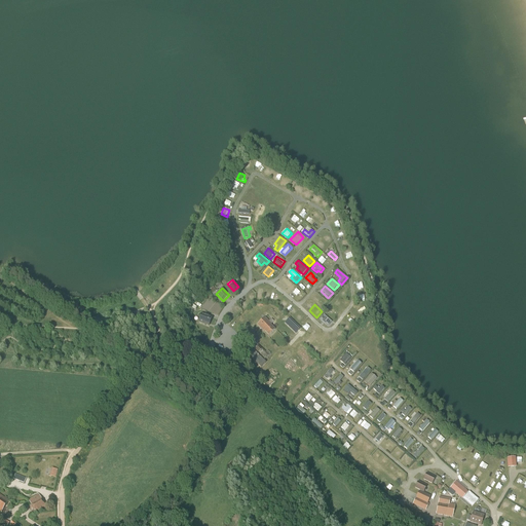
[(198,323),(209,327),(212,317),(201,313),(198,323)]
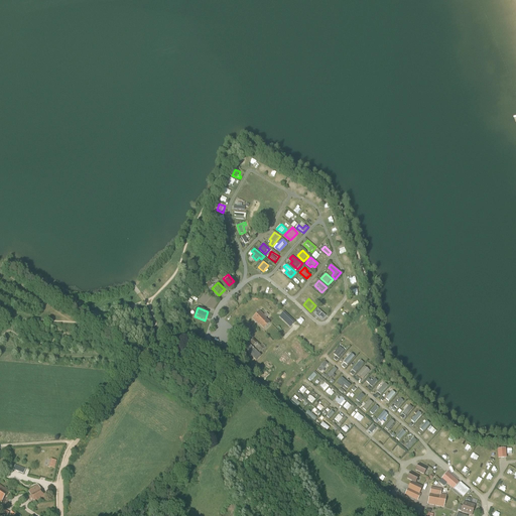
[(323,320),(327,315),(318,308),(314,313),(323,320)]
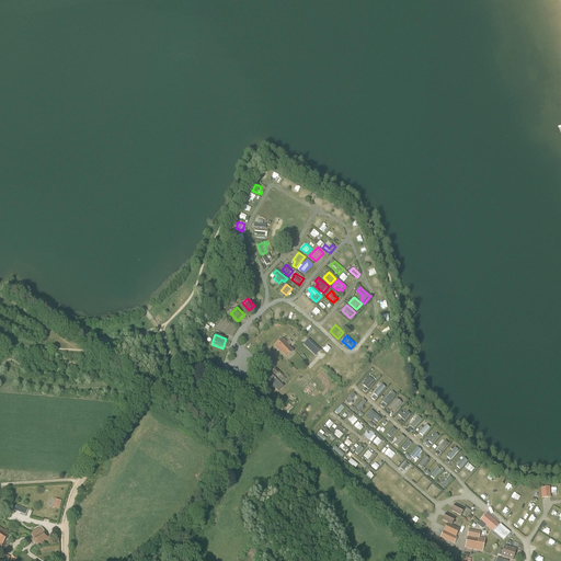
[(293,343),(289,340),(287,343),(283,339),(274,346),(281,353),(282,352),(287,357),(294,351),(288,346),(293,343)]
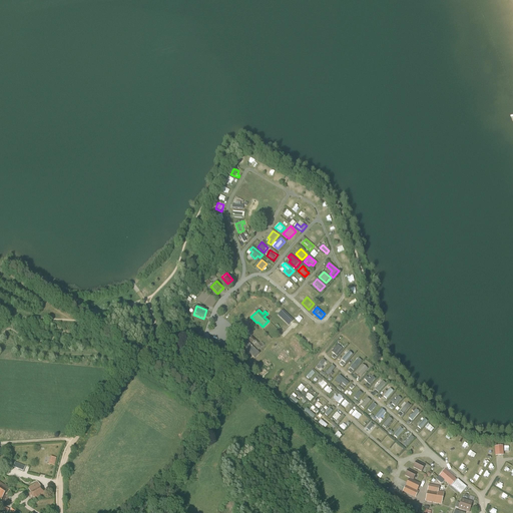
[(293,321),(283,311),(278,316),(288,326),(293,321)]
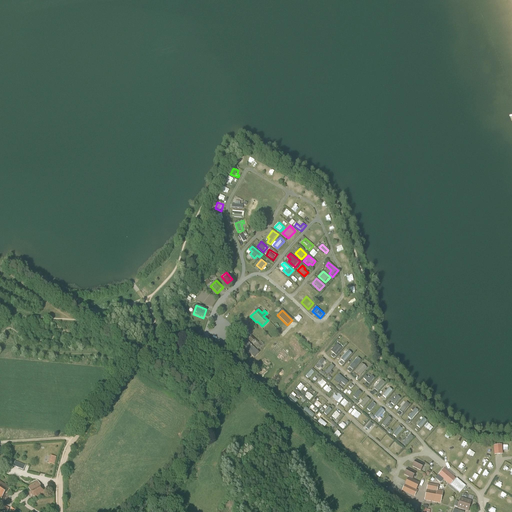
[(300,315),(287,327),(291,331),(303,319),(300,315)]
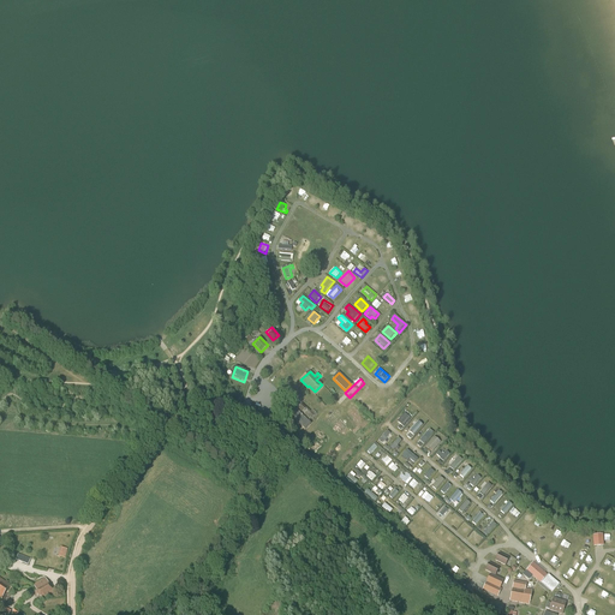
[(282,387),(287,395),(294,393),(290,383),(282,387)]
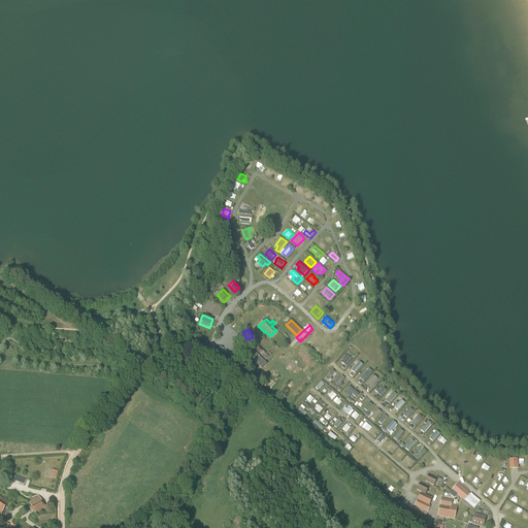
[(255,352),(265,362),(272,355),(268,352),(267,354),(259,347),(255,352)]
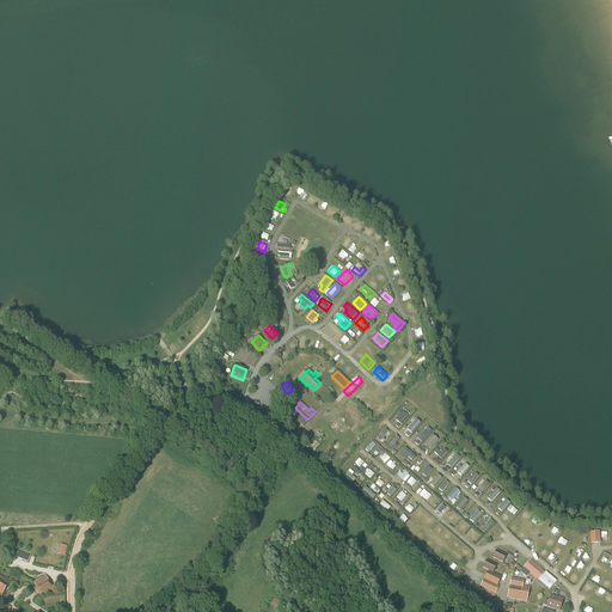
[(295,408),(289,414),(304,428),(310,422),(295,408)]
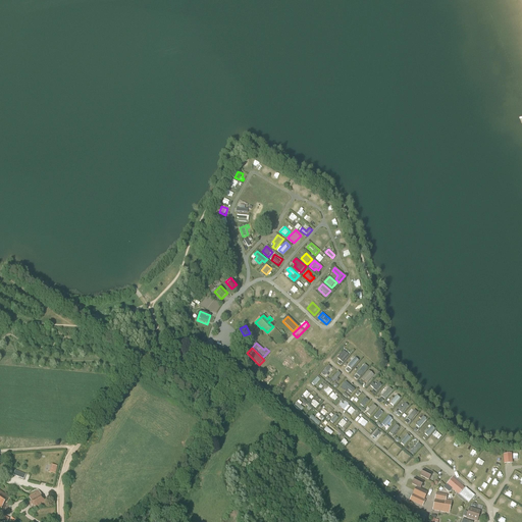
[(345,351),(337,357),(343,362),(350,356),(345,351)]
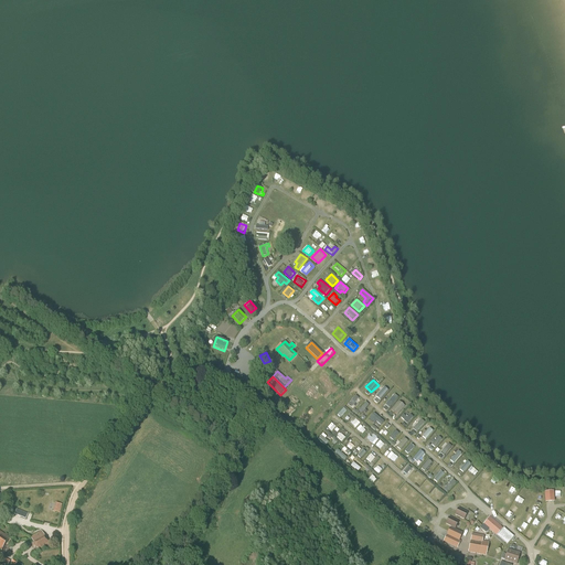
[(381,400),(390,391),(385,386),(376,396),(381,400)]
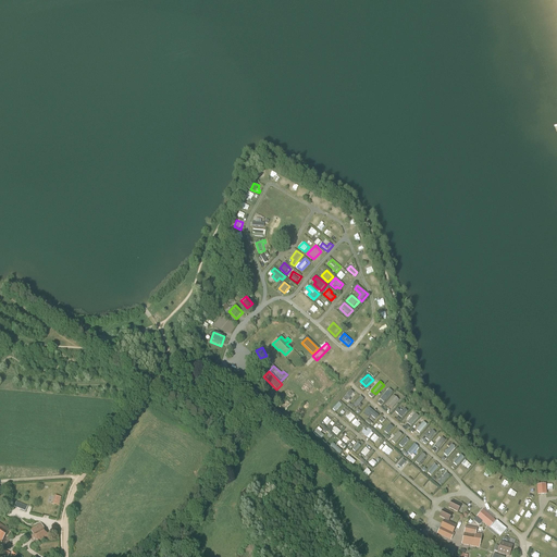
[(390,388),(381,399),(384,403),(394,392),(390,388)]
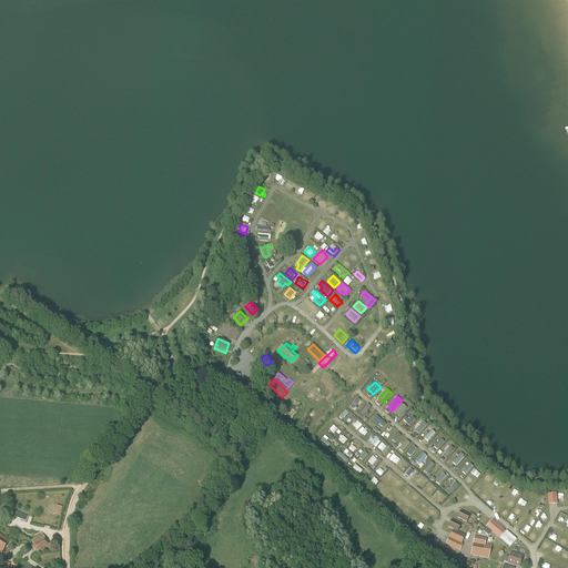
[(358,397),(351,406),(354,409),(362,401),(358,397)]
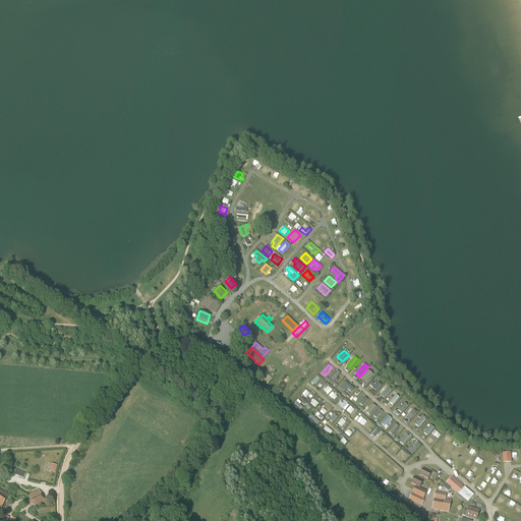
[(368,369),(362,378),(368,383),(374,373),(368,369)]
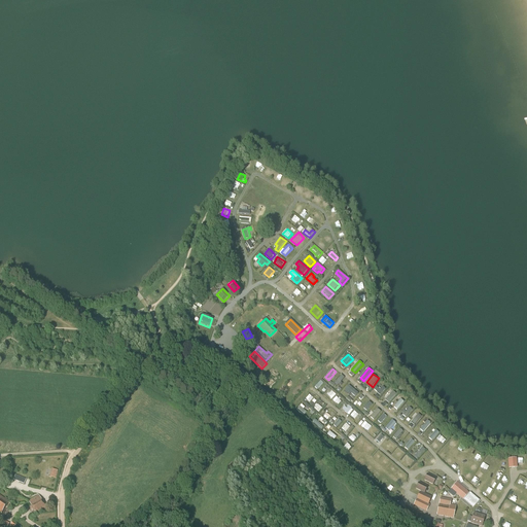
[(336,382),(341,387),(344,384),(341,382),(345,377),(343,375),(336,382)]
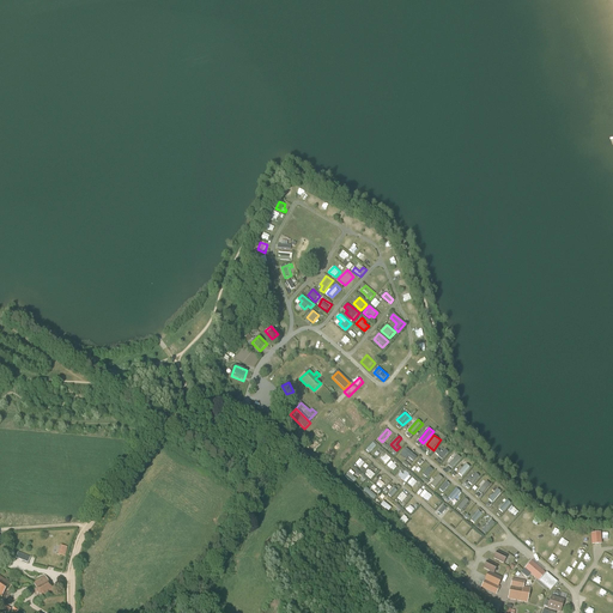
[(370,453),(377,445),(374,443),(366,450),(370,453)]
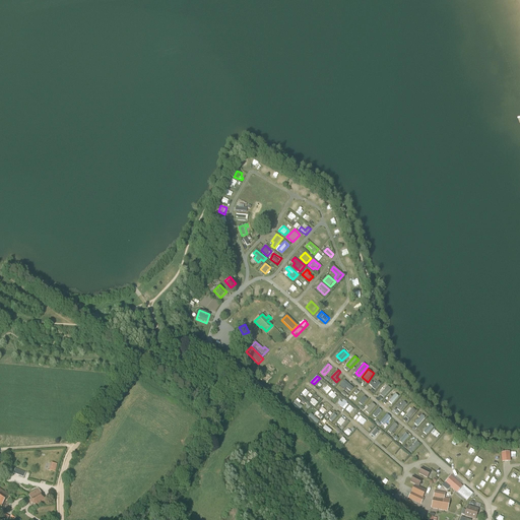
[(375,379),(370,385),(376,390),(381,384),(375,379)]
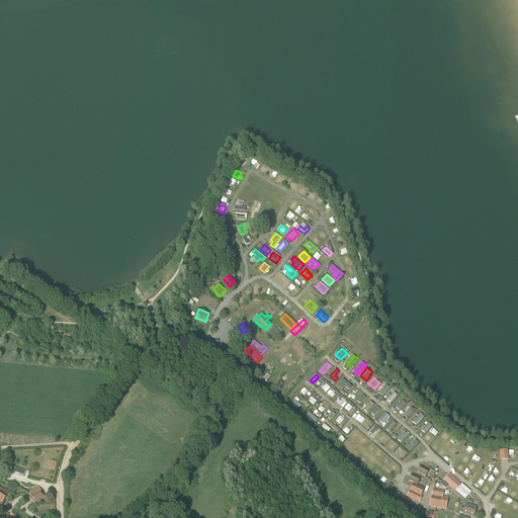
[(339,384),(344,389),(346,386),(350,390),(353,386),(344,378),(339,384)]
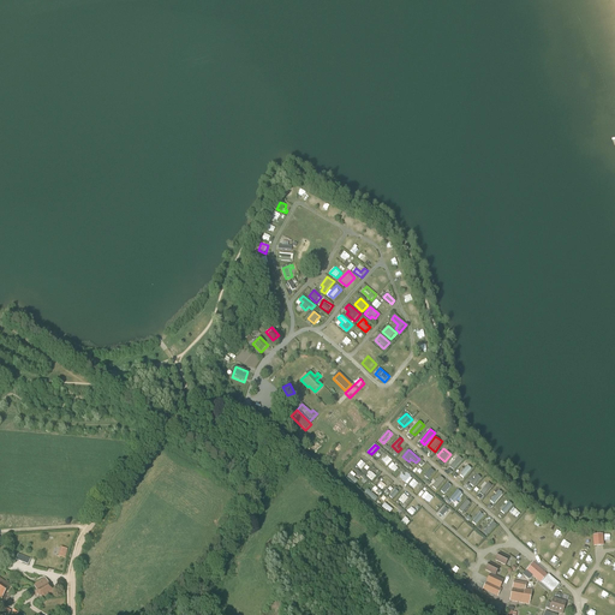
[(388,455),(383,461),(388,465),(393,460),(388,455)]
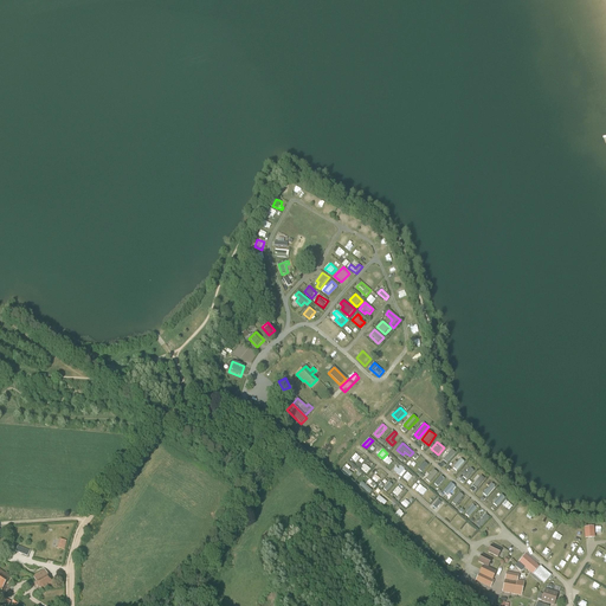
[(449,463),(457,452),(452,449),(444,459),(449,463)]
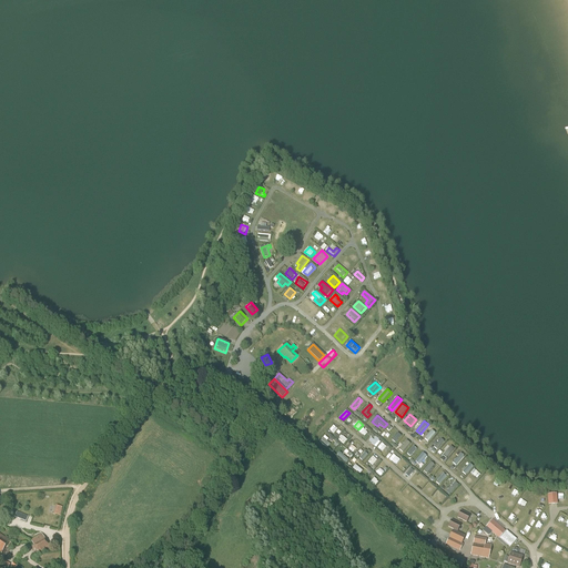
[(433,429),(425,438),(429,442),(437,433),(433,429)]
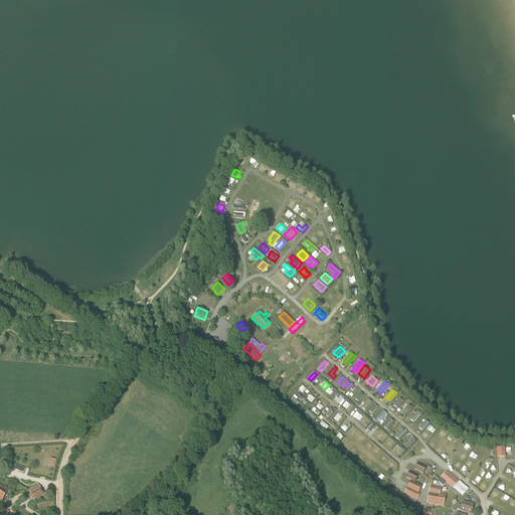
[(361,392),(356,398),(359,401),(365,395),(361,392)]
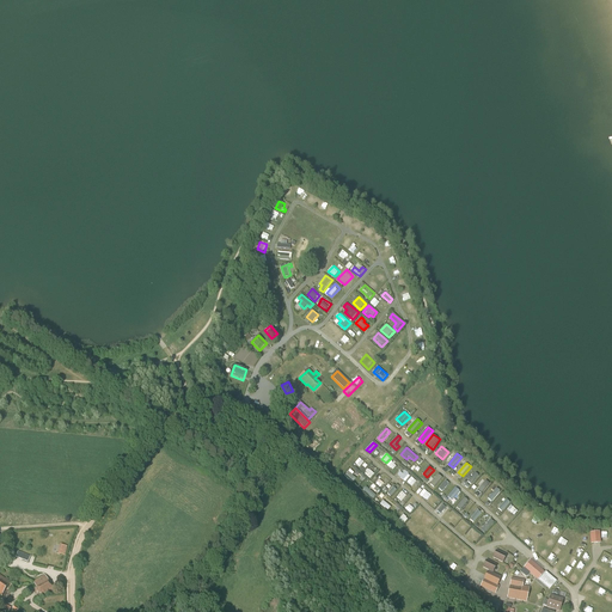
[(357,478),(353,475),(355,472),(352,469),(347,473),(354,482),(357,478)]
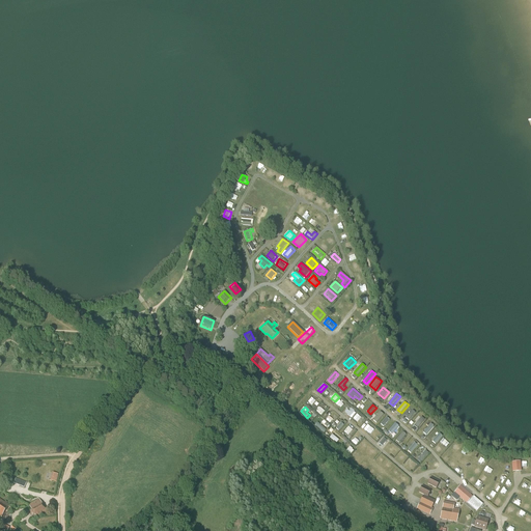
[(322,415),(326,411),(320,407),(316,411),(322,415)]
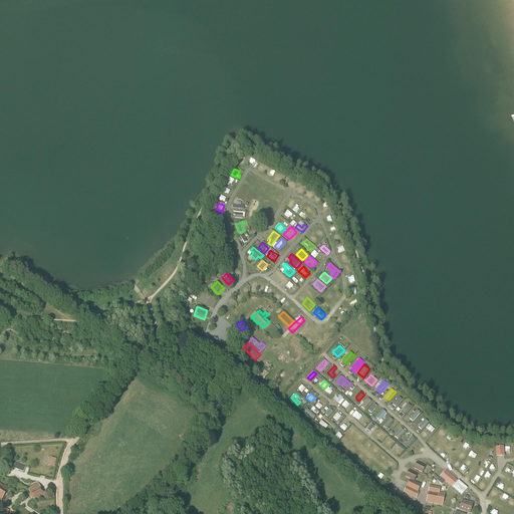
[(394,410),(403,400),(401,397),(391,408),(394,410)]
